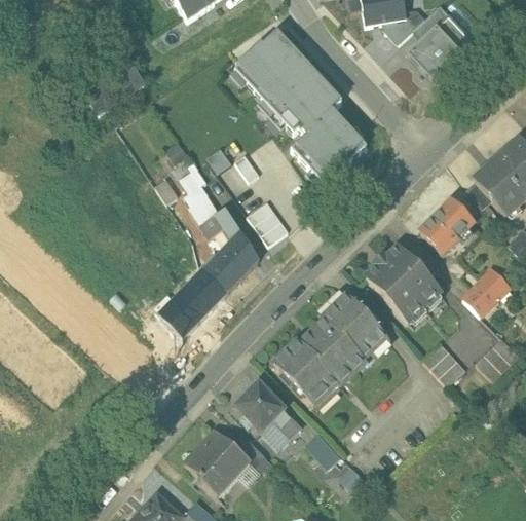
[(172,0),(187,22),(220,0),(172,0)]
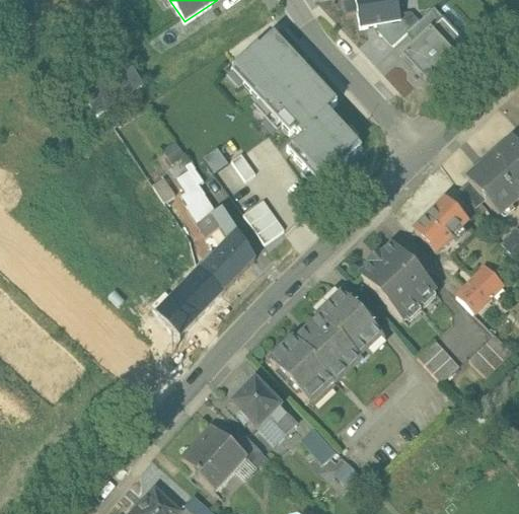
[(360,26),(379,23),(400,19),(399,12),(396,0),(344,0),(346,13),(357,11),(360,26)]
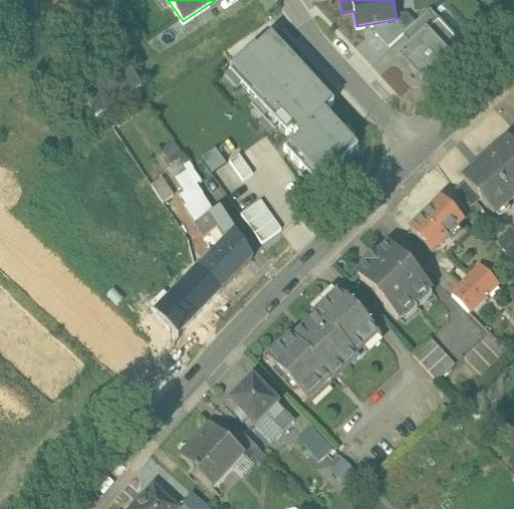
[(412,39),(438,15),(430,6),(416,19),(403,30),(412,39)]
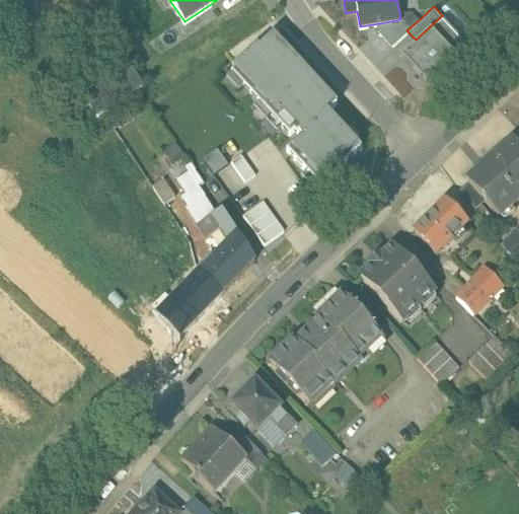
[(400,19),(379,23),(379,27),(394,44),(406,30),(420,19),(412,10),(399,12),(400,19)]
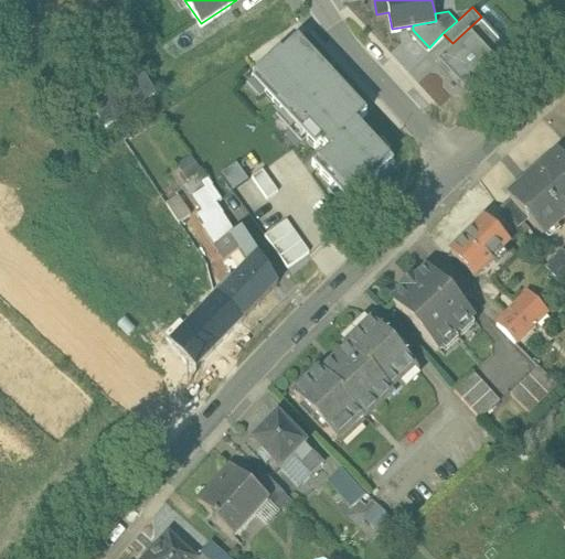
[(509,45),(481,17),(452,43),(436,58),(462,87),(509,45)]
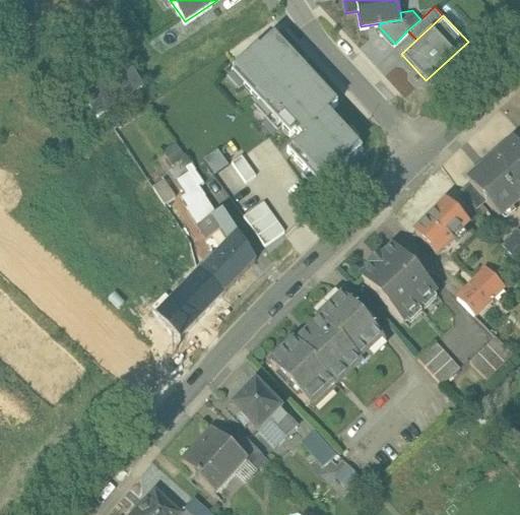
[(272,31),(258,45),(256,43),(233,65),(246,80),(243,83),(258,100),(260,98),(283,123),(281,125),(289,134),(295,130),(300,136),(286,148),(306,169),(309,166),(323,181),(362,145),(329,110),(337,102),(272,31)]
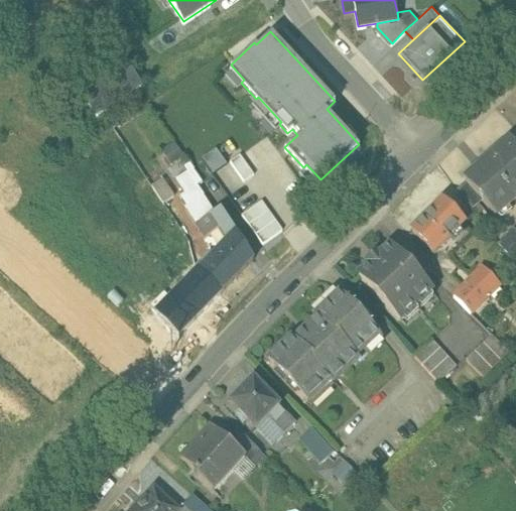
[(515,144),(511,138),(466,175),(482,196),(496,212),(515,195),(515,144)]
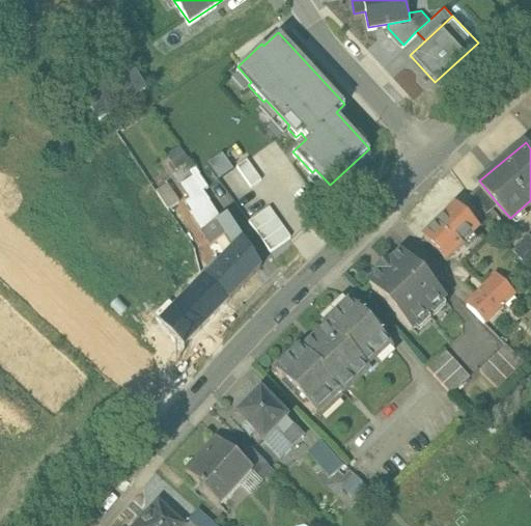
[(236,163),(251,183),(260,175),(247,157),(236,163)]
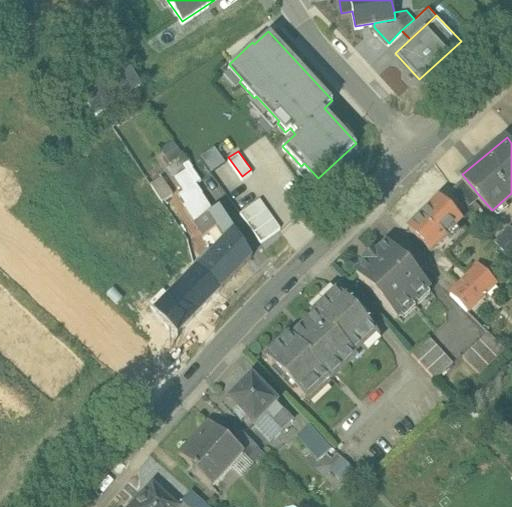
[(193,165),(188,168),(187,166),(174,175),(182,187),(181,188),(182,189),(178,192),(185,202),(202,191),(203,191),(196,181),(201,178),(193,165)]
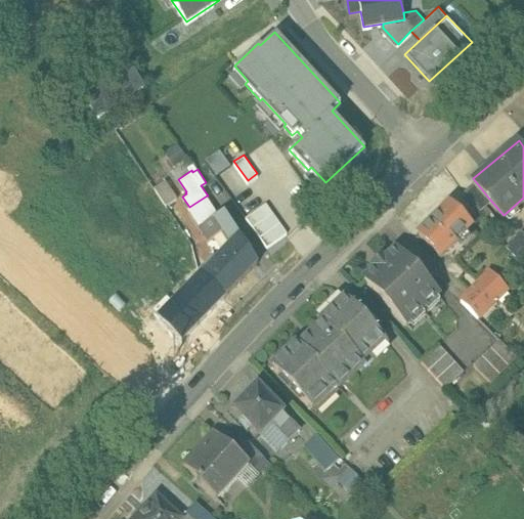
[(489,199),(474,180),(464,188),(479,209),(489,199)]
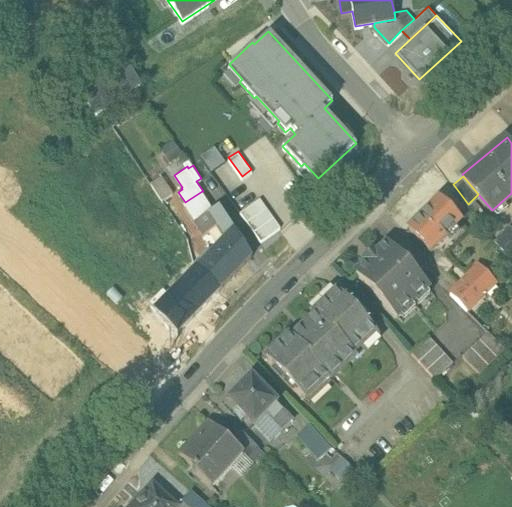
[(202,191),(185,202),(182,203),(194,220),(208,211),(208,210),(213,207),(202,191)]
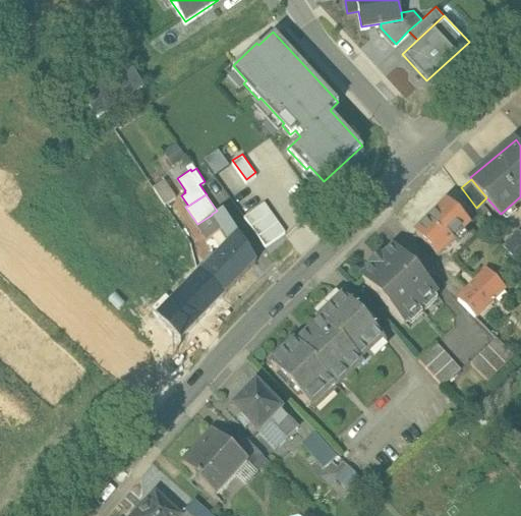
[(264,199),(244,214),(251,223),(271,210),(264,199)]
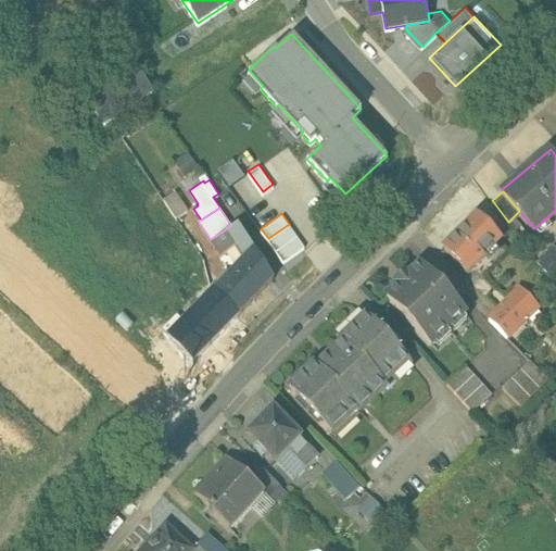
[(498,238),(476,214),(467,223),(459,230),(443,246),(467,270),(498,238)]
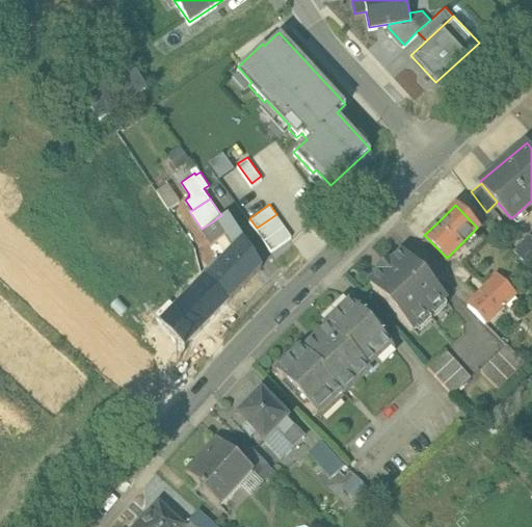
[(262,264),(228,211),(221,215),(216,218),(216,219),(224,233),(233,244),(219,259),(243,283),(262,264)]
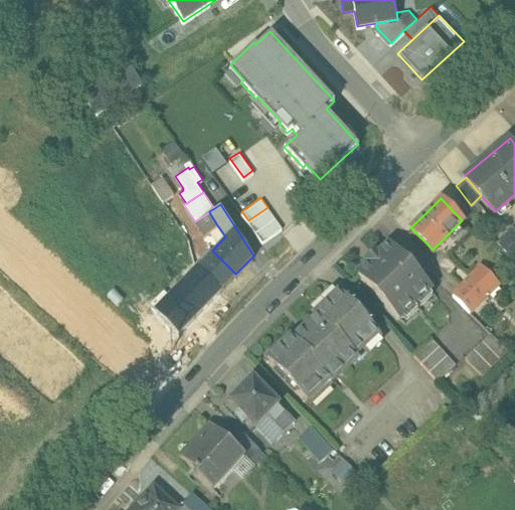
[(275,216),(268,207),(248,220),(255,230),(275,216)]
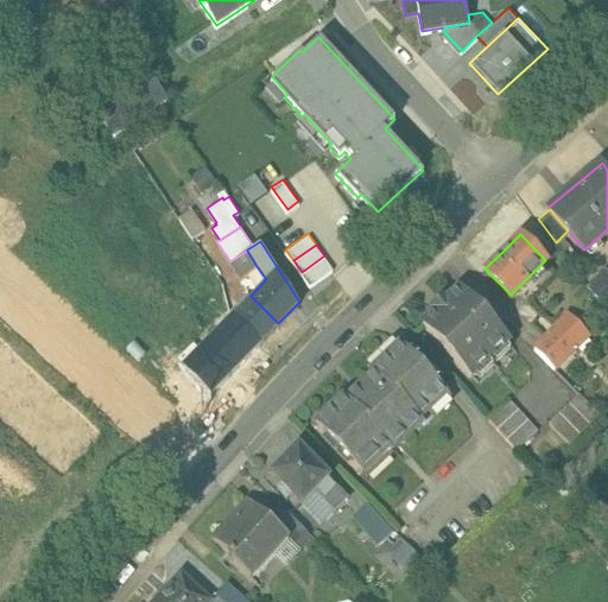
[(247,251),(230,261),(240,277),(257,266),(247,251)]
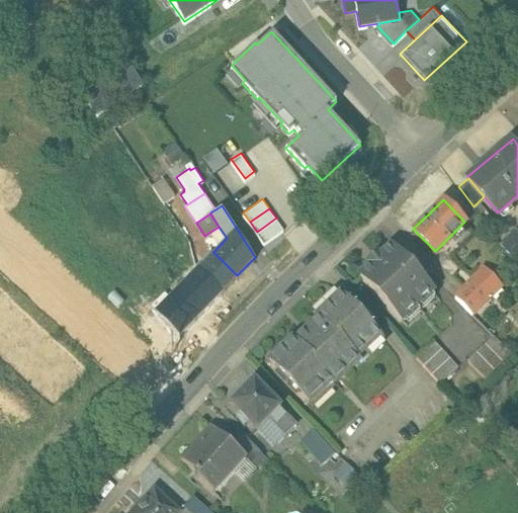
[(276,218),(257,232),(264,241),(283,227),(276,218)]
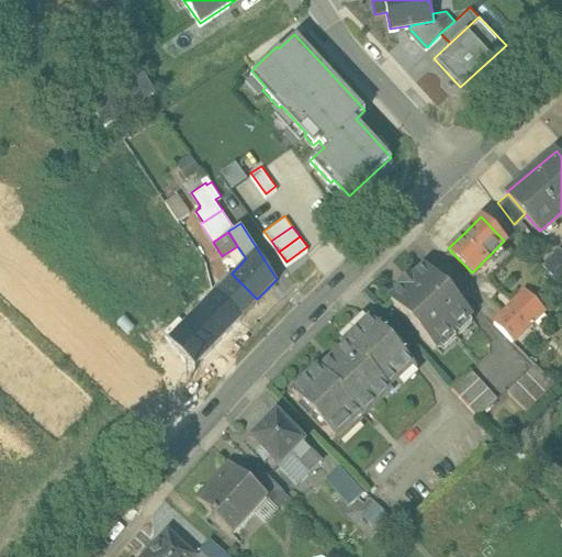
[(561,278),(561,246),(560,244),(541,262),(560,280),(561,278)]
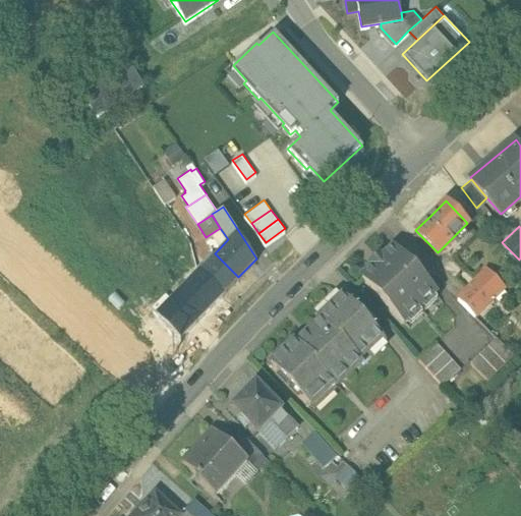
[(393,245),(382,256),(380,253),(370,262),(373,265),(362,275),(404,320),(436,290),(393,245)]
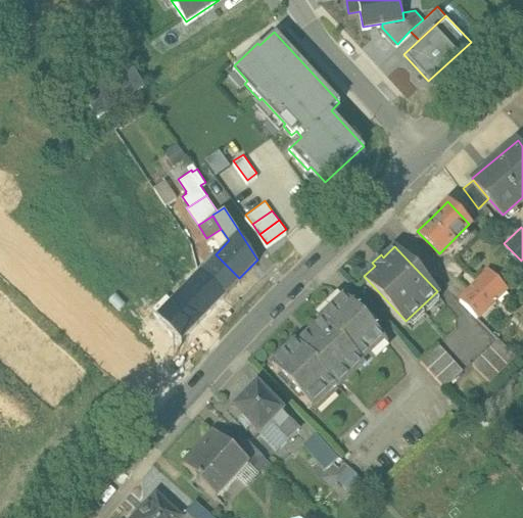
[(239,278),(216,254),(211,257),(208,255),(197,267),(200,270),(224,293),(225,292),(239,278)]
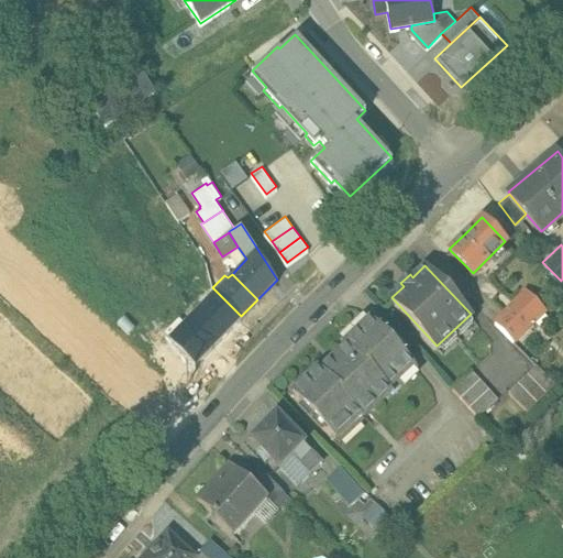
[(216,291),(169,338),(195,362),(241,316),(216,291)]
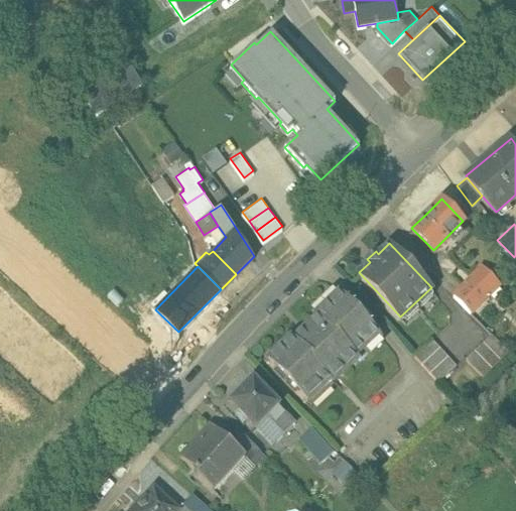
[(471,276),(454,293),(471,310),(488,293),(471,276)]
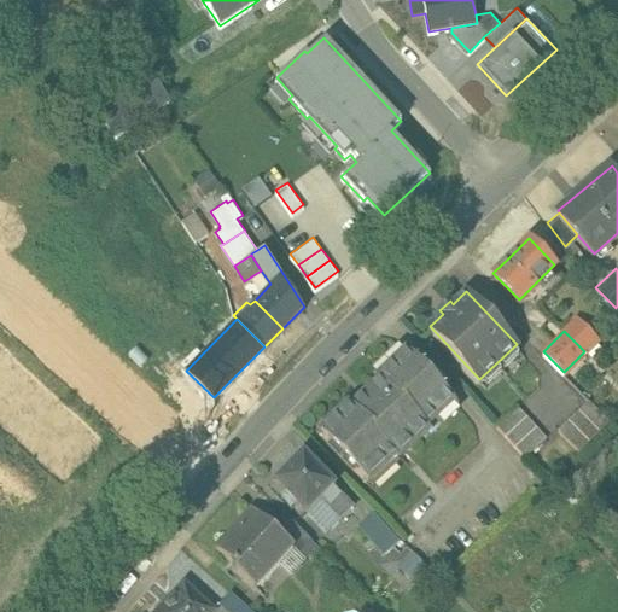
[(380,378),(353,403),(350,401),(321,429),(367,478),(395,453),(397,455),(429,426),(426,423),(454,397),(407,348),(378,376),(380,378)]
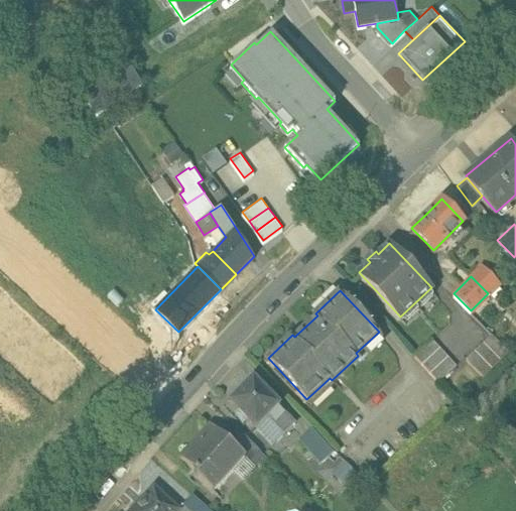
[(508,349),(492,332),(466,357),(483,374),(508,349)]
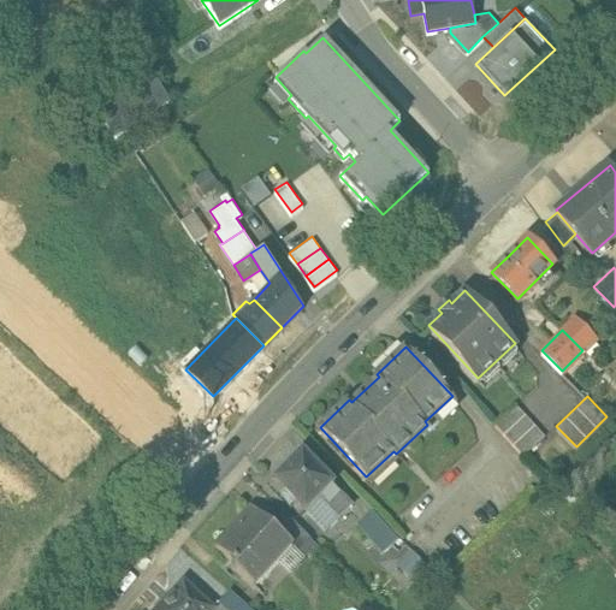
[(516,402),(495,421),(523,452),(544,433),(516,402)]
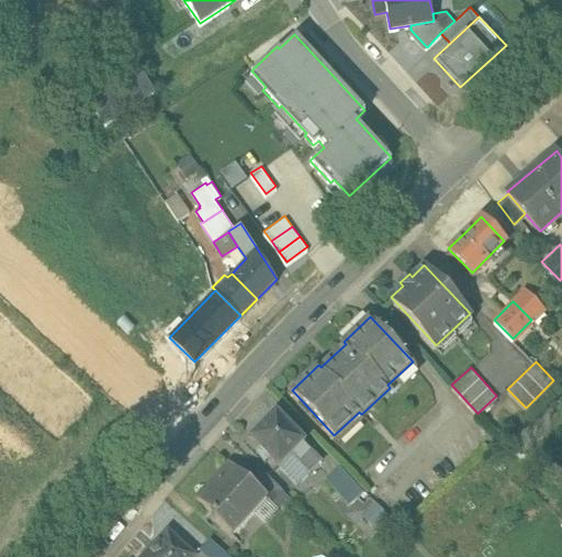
[(276,410),(263,421),(261,419),(250,429),(254,432),(250,434),(278,463),(290,449),(308,469),(317,460),(321,456),(276,410)]
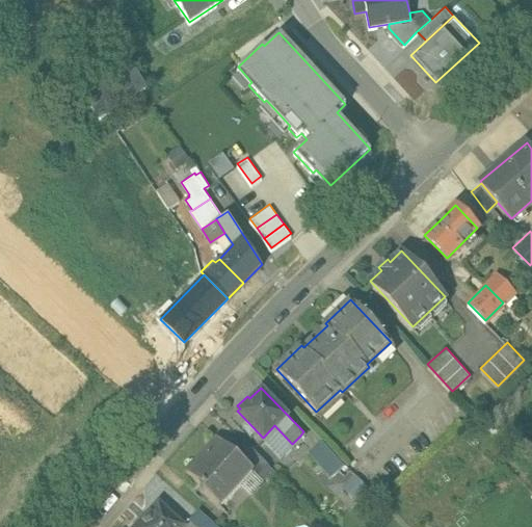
[(300,436),(292,444),(298,451),(307,443),(300,436)]
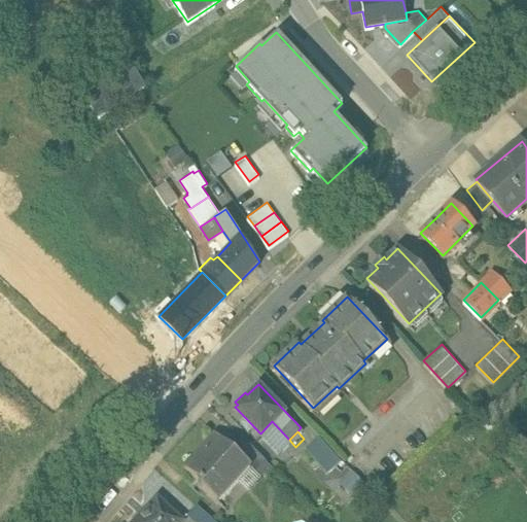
[(332,449),(318,431),(306,443),(321,459),(332,449)]
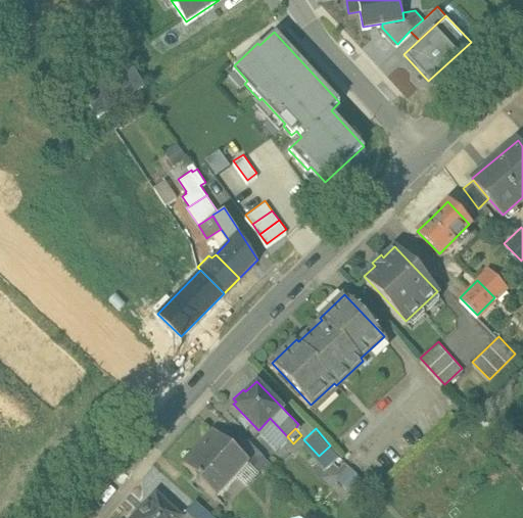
[(216,429),(194,453),(192,451),(184,460),(198,474),(196,476),(216,493),(246,460),(247,459),(229,441),(216,429)]
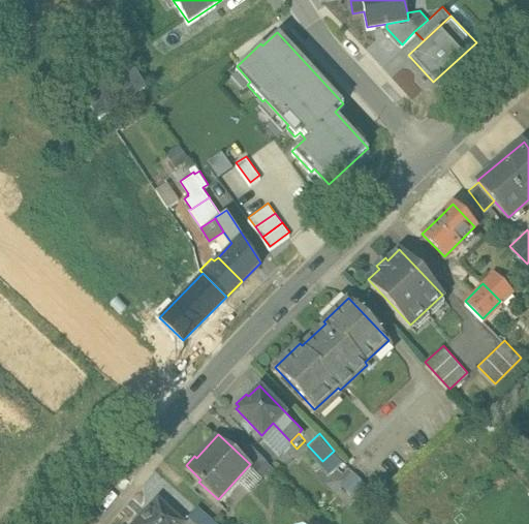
[(267,459),(243,434),(231,447),(250,464),(249,465),(255,470),(267,459)]
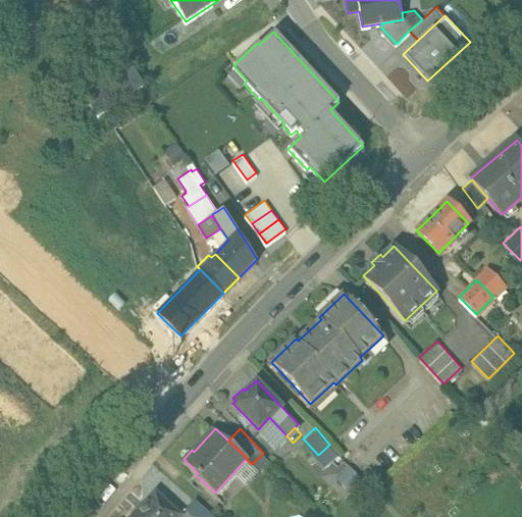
[(350,484),(362,473),(350,461),(337,472),(350,484)]
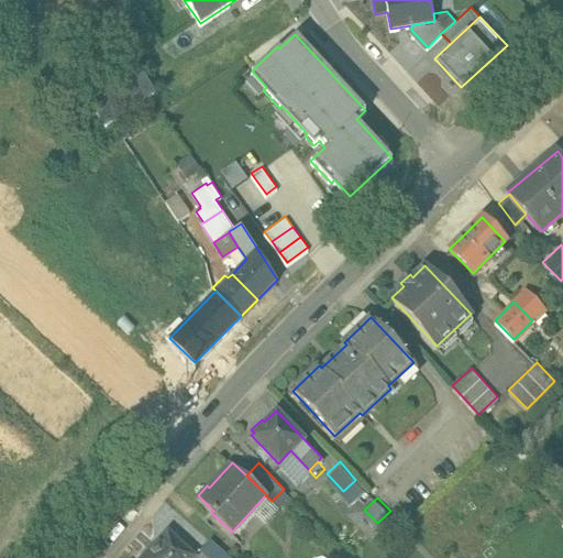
[(194,554),(167,529),(141,557),(211,557),(200,547),(194,554)]
